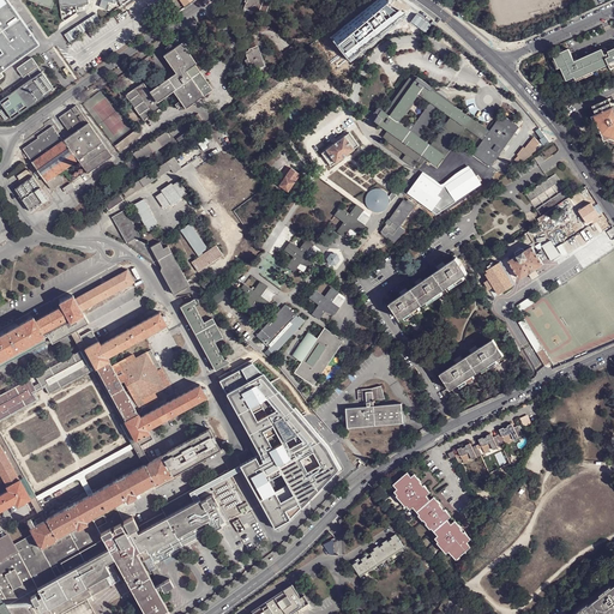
[(0,0),(0,79),(5,77),(1,71),(41,44),(6,0),(0,0)]
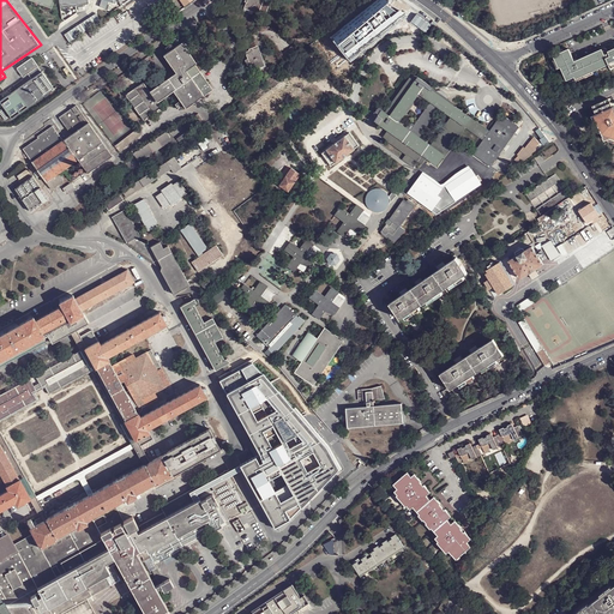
[(270,2),(264,0),(263,0),(245,0),(245,1),(246,2),(244,8),(253,12),(258,13),(259,12),(265,16),(270,2)]
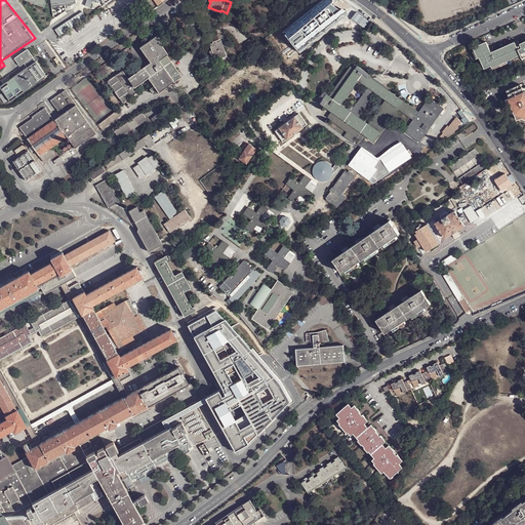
[(327,0),(322,0),(283,33),(299,54),(349,14),(327,0)]
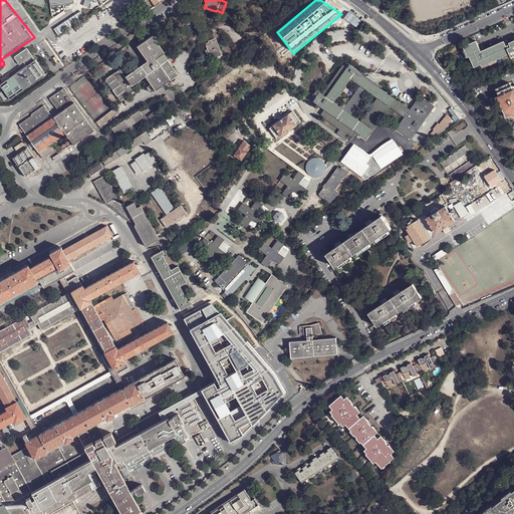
[(81,12),(53,28),(57,33),(84,18),(81,12)]
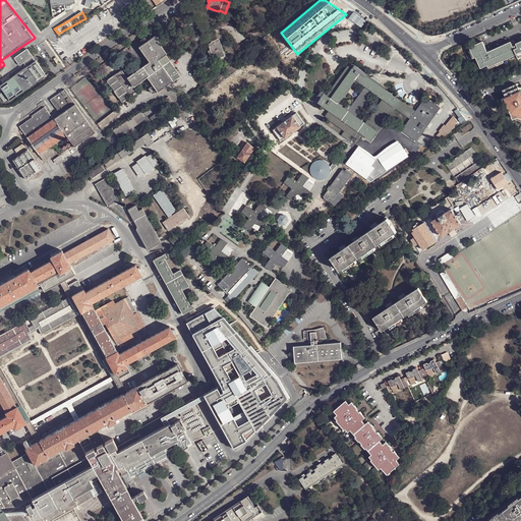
[(122,70),(107,80),(122,102),(137,92),(134,87),(148,76),(154,84),(155,87),(158,92),(181,75),(171,60),(166,54),(167,53),(155,36),(149,41),(147,42),(139,47),(150,61),(127,77),(122,70)]
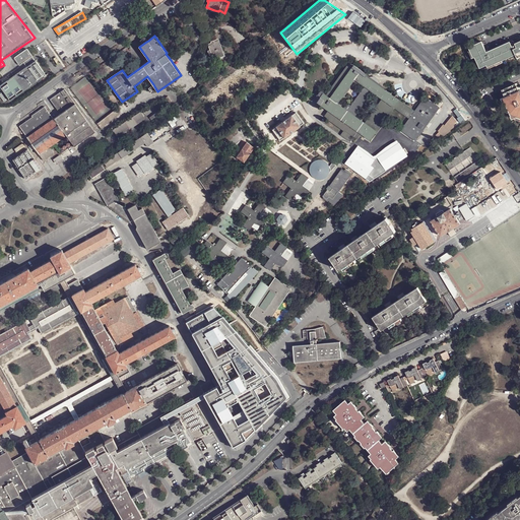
[(238,48),(242,54),(255,44),(250,38),(238,48)]
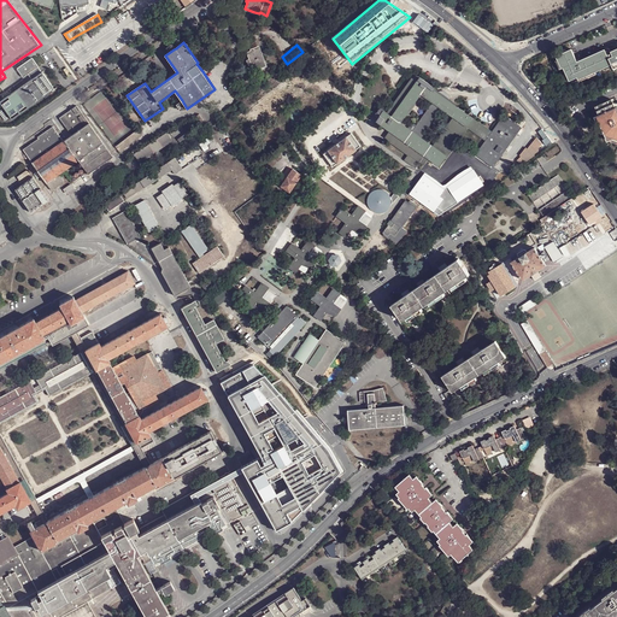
[(250,66),(252,74),(268,68),(265,60),(264,62),(259,47),(251,51),(252,52),(247,53),(250,60),(252,65),(250,66)]
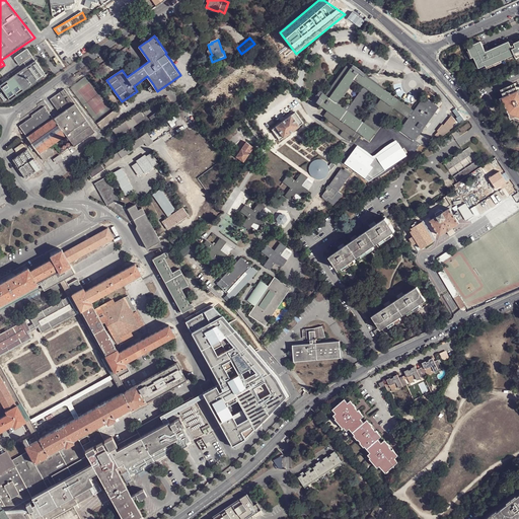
[(480,42),(467,48),(479,69),(486,66),(487,68),(515,55),(516,59),(518,57),(518,41),(517,42),(518,44),(511,47),(509,42),(486,52),(480,42)]
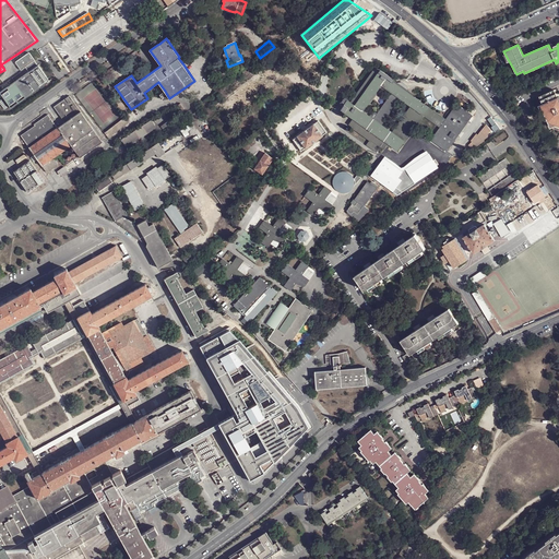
[(27,52),(13,62),(20,71),(24,68),(34,61),(27,52)]
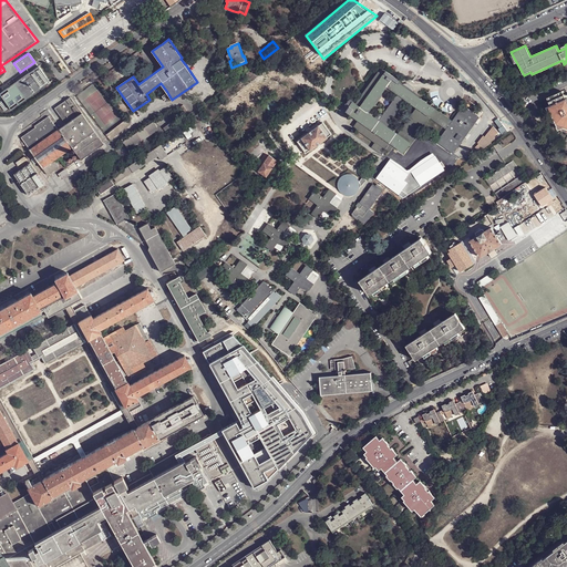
[(34,62),(24,69),(28,73),(38,66),(34,62)]
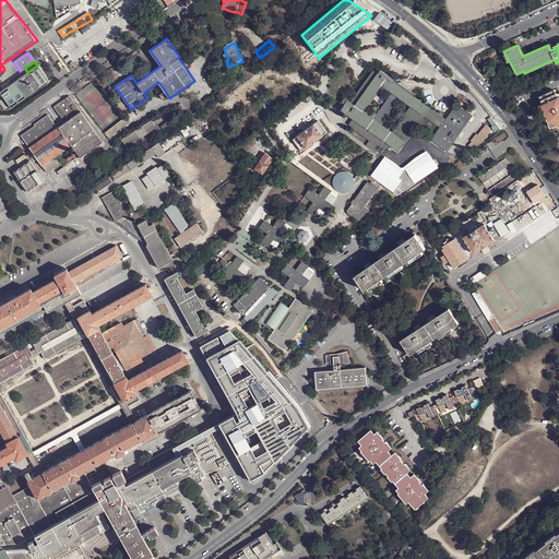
[(27,72),(0,92),(0,97),(9,109),(48,81),(37,66),(27,72)]
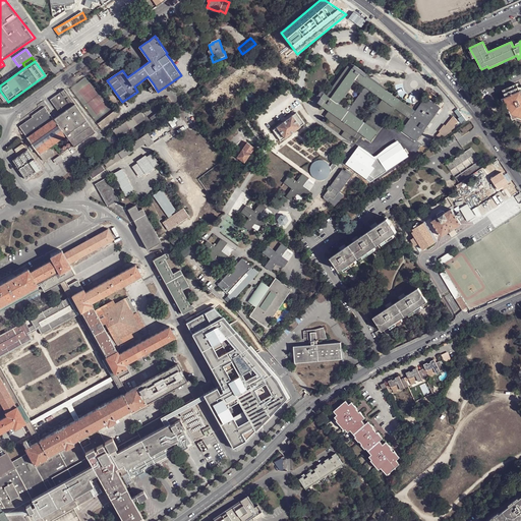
[(368,74),(355,65),(353,64),(351,63),(349,64),(348,65),(348,66),(328,96),(325,94),(322,97),(319,103),(330,111),(359,131),(371,139),(395,106),(397,104),(400,99),(367,75),(368,74)]
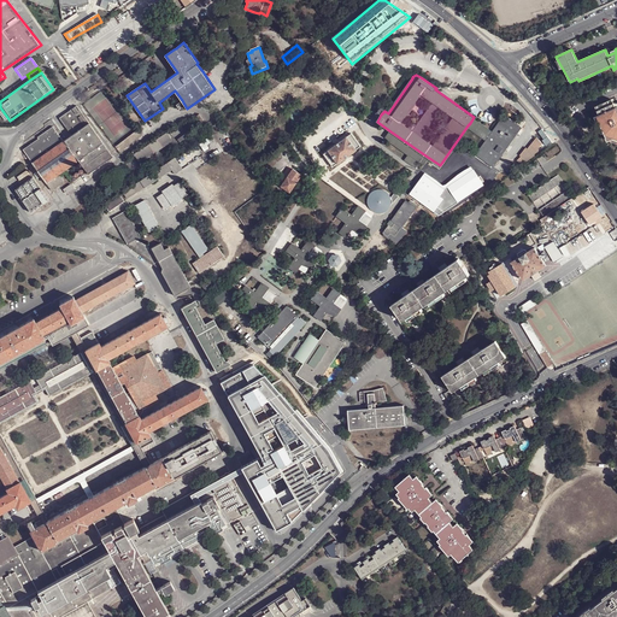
[(616,110),(611,99),(595,106),(601,119),(599,119),(609,140),(612,139),(613,139),(615,137),(616,137),(616,110)]
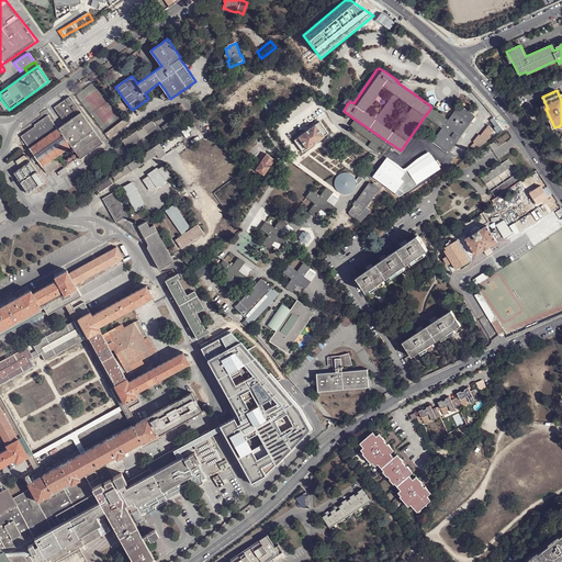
[(72,145),(75,149),(82,158),(105,142),(72,96),(56,107),(67,122),(59,127),(72,145)]
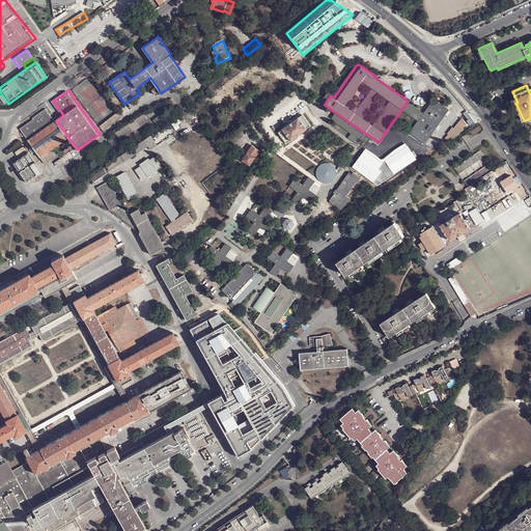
[(180,103),(174,96),(169,102),(174,108),(180,103)]
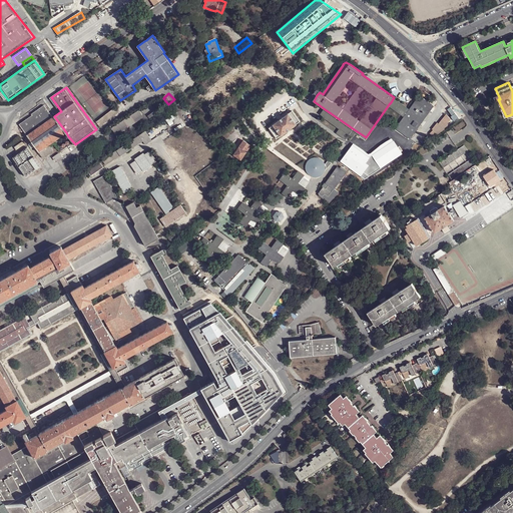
[(433,105),(420,96),(410,109),(405,116),(397,127),(411,137),(433,105)]
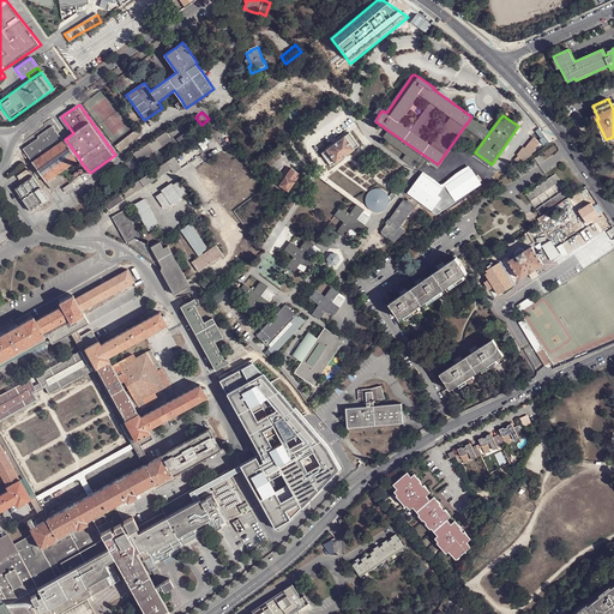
[(483,132),(486,127),(471,116),(468,122),(483,132)]
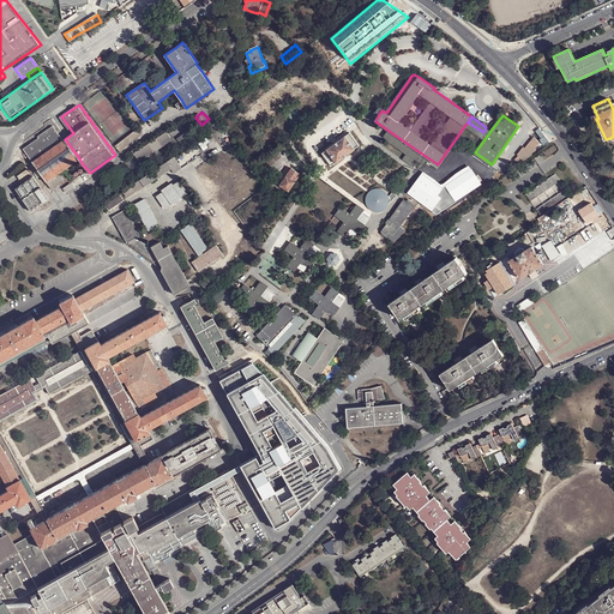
[(486,127),(483,132),(468,122),(465,125),(485,139),(491,131),(486,127)]
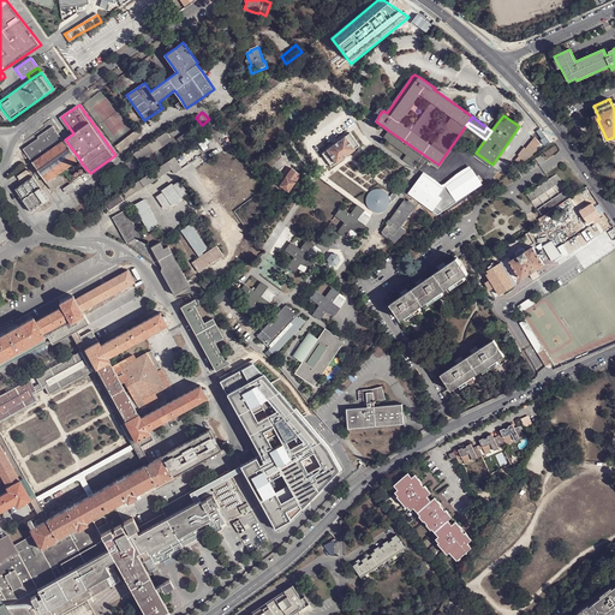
[(34,162),(52,149),(64,141),(65,139),(55,125),(40,136),(41,138),(25,149),(34,162)]
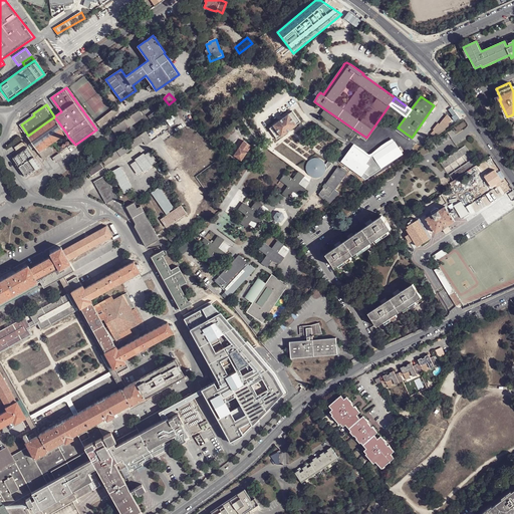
[(116,107),(98,121),(101,126),(119,112),(116,107)]
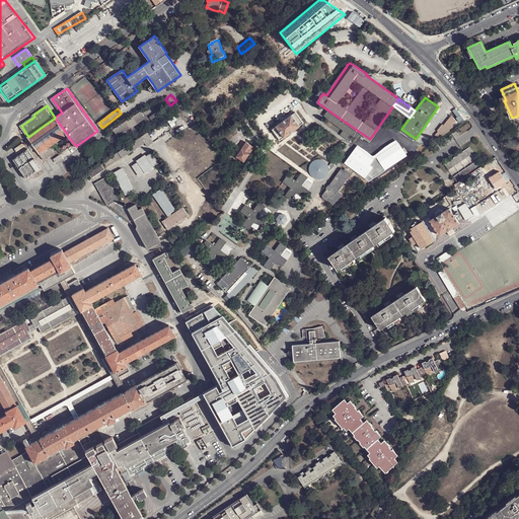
[(328,110),(324,115),(345,130),(354,136),(357,132),(358,131),(328,110)]
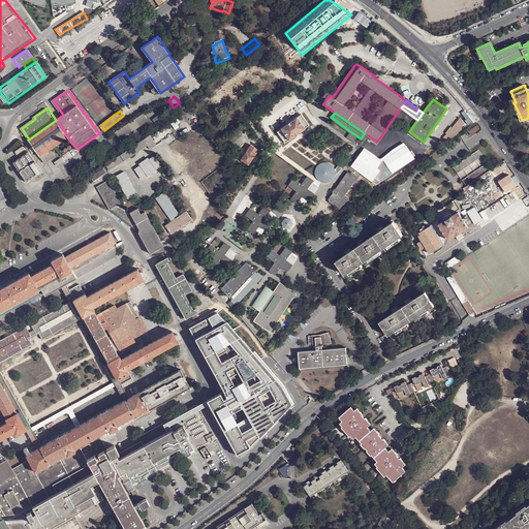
[(115,132),(120,139),(132,131),(141,126),(148,121),(143,114),(135,119),(127,124),(115,132)]
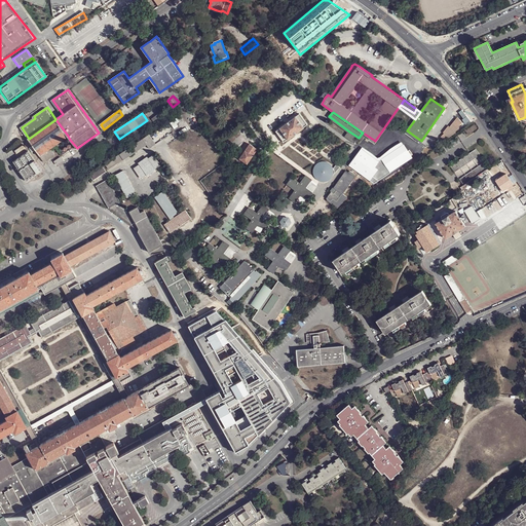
[(299,113),(296,116),(304,126),(307,124),(299,113)]
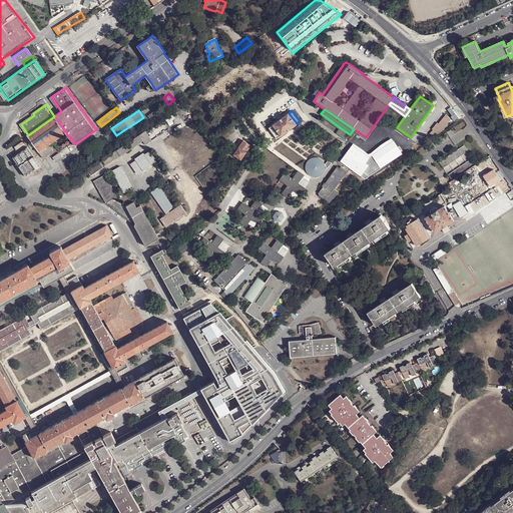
[(288,112),(274,123),(274,124),(281,134),(282,135),(297,124),(297,123),(289,113),(288,112)]
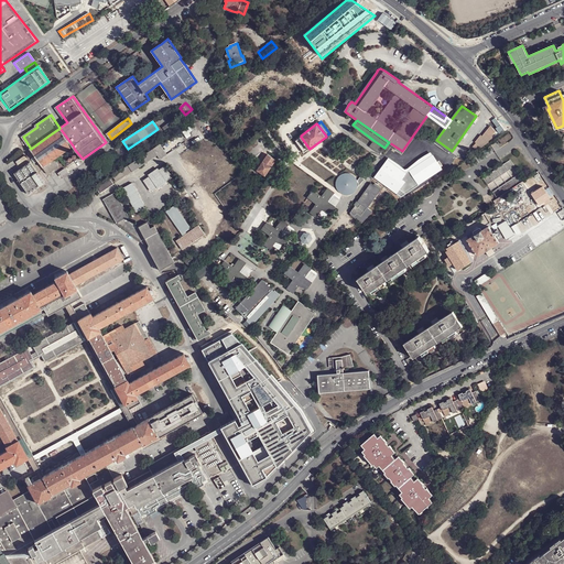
[(491,125),(483,134),(481,132),(475,140),(476,142),(473,147),(478,151),(499,136),(491,125)]
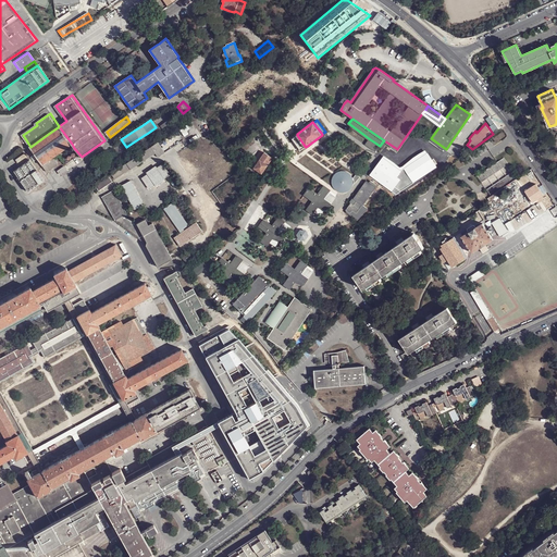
[(31,147),(42,164),(54,157),(64,149),(72,144),(59,126),(58,127),(47,135),(31,147)]
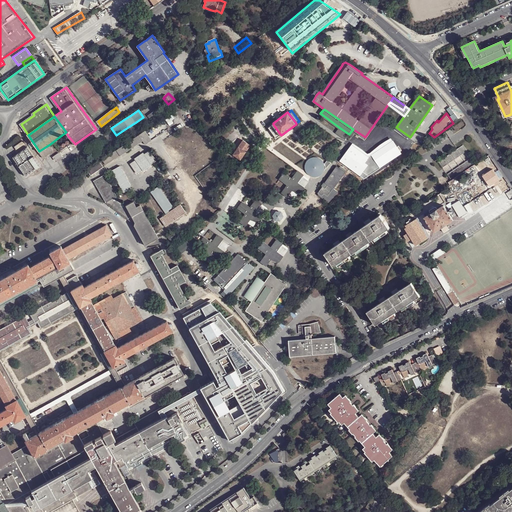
[(276,137),(280,134),(273,124),(269,127),(276,137)]
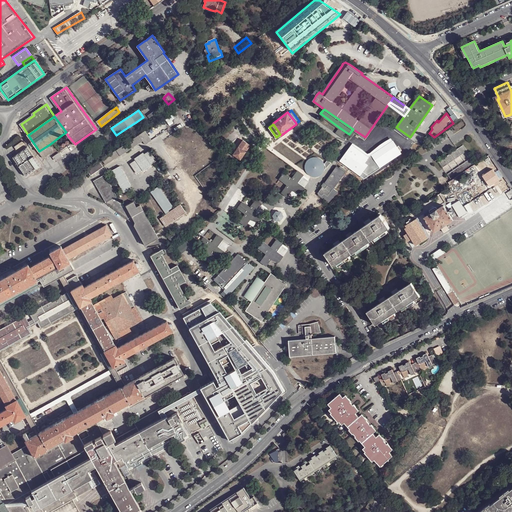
[(346,139),(349,134),(340,128),(337,133),(346,139)]
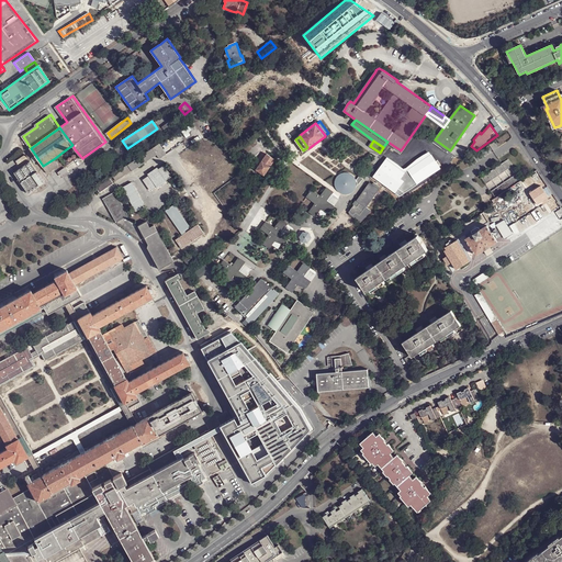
[(163,147),(160,143),(153,147),(157,155),(160,159),(168,154),(165,149),(163,147)]
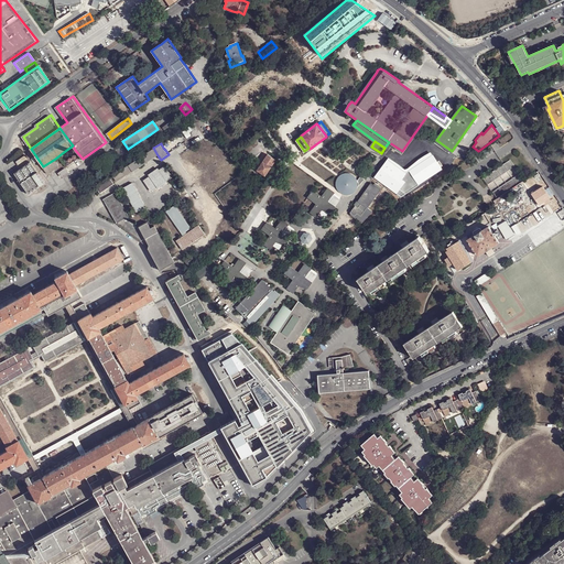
[(277,159),(269,154),(264,161),(271,166),(277,159)]
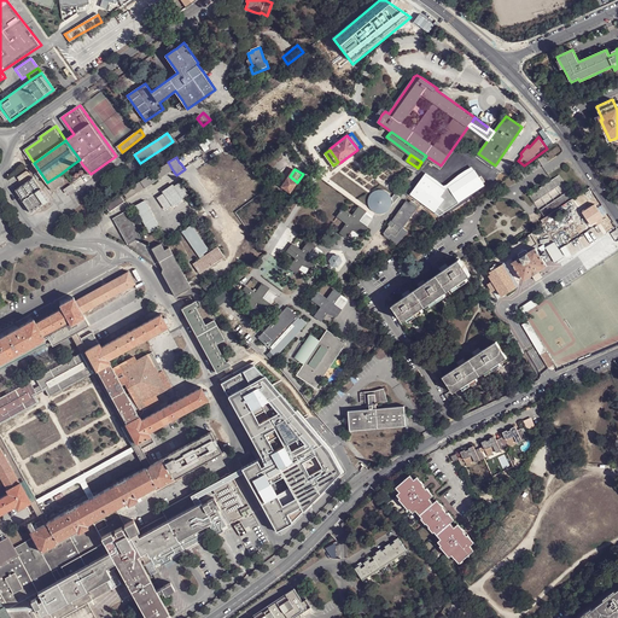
[(53,190),(65,181),(60,174),(47,182),(53,190)]
